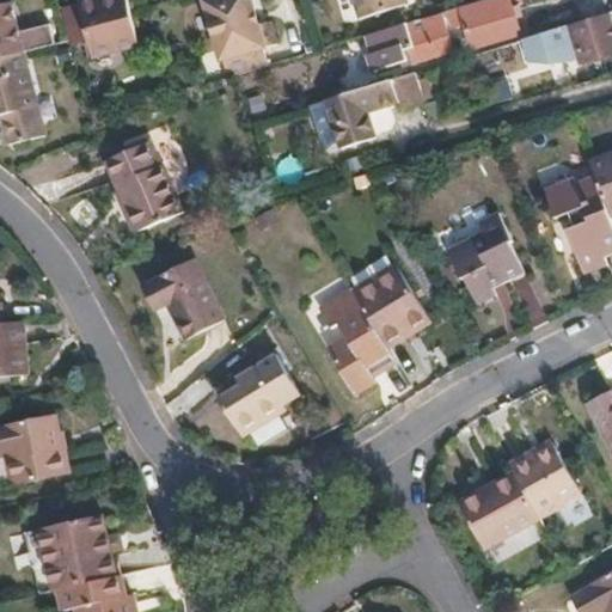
[(0,53),(23,48),(10,0),(5,0),(0,1),(0,53)]
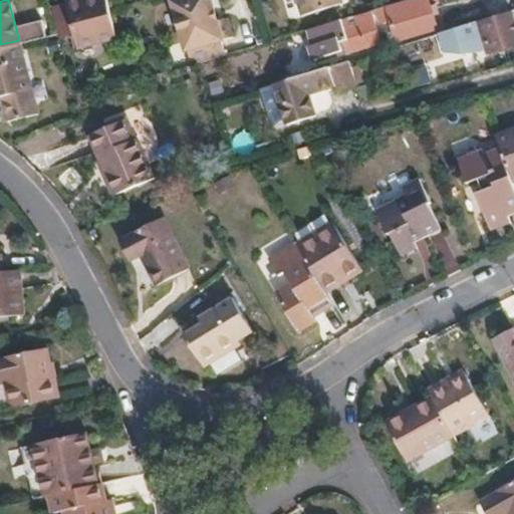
[(117,39),(106,0),(96,0),(90,2),(86,0),(77,0),(67,3),(79,50),(117,39)]
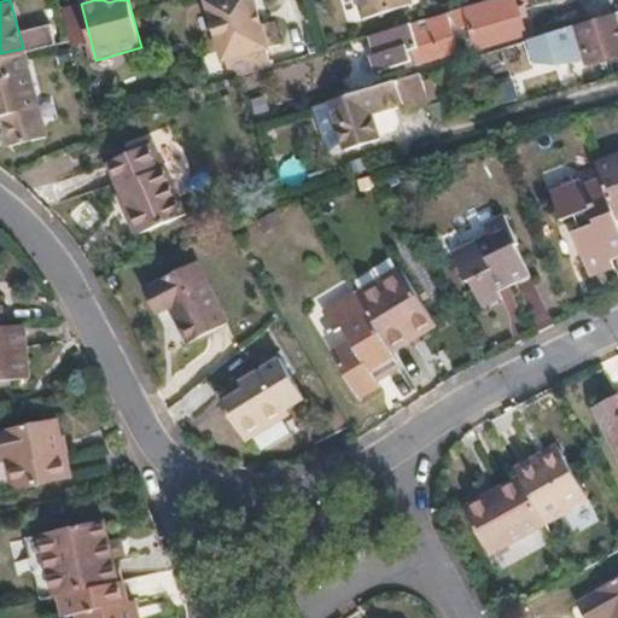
[(229,59),(235,79),(239,77),(274,66),(269,48),(272,47),(256,0),(208,0),(207,0),(226,62),(229,59)]
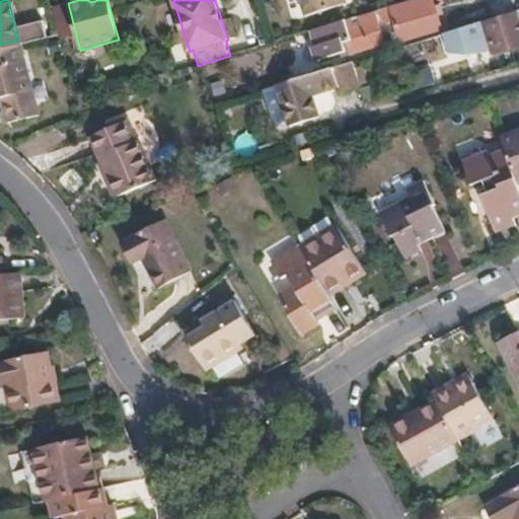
[(300,0),(305,15),(347,2),(346,0),(300,0)]
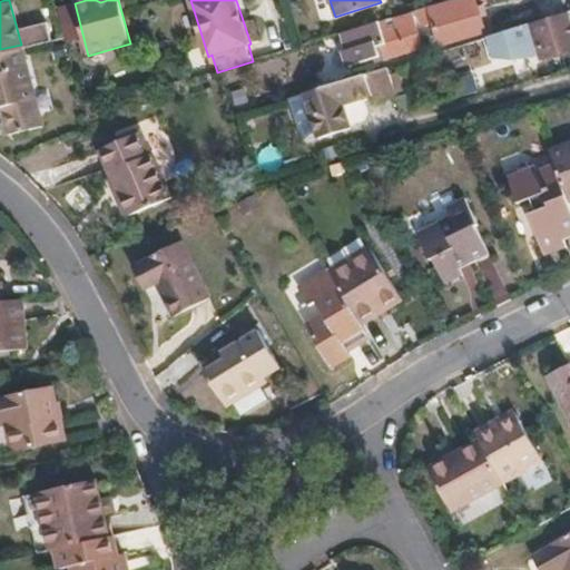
[(487,31),(477,0),(448,0),(431,6),(435,22),(442,45),(487,31)]
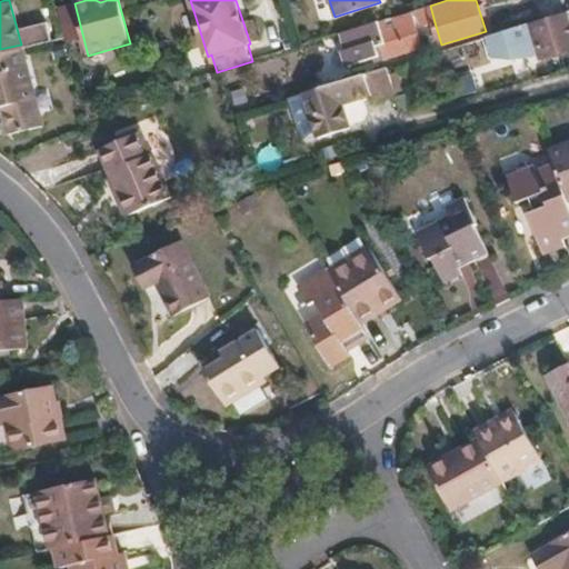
[(75,3),(59,7),(67,33),(69,43),(69,45),(83,41),(75,3)]
